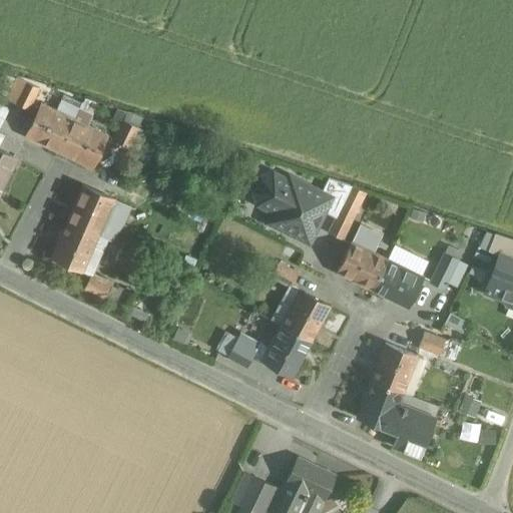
[(38,87),(16,77),(6,98),(28,109),(38,87)]
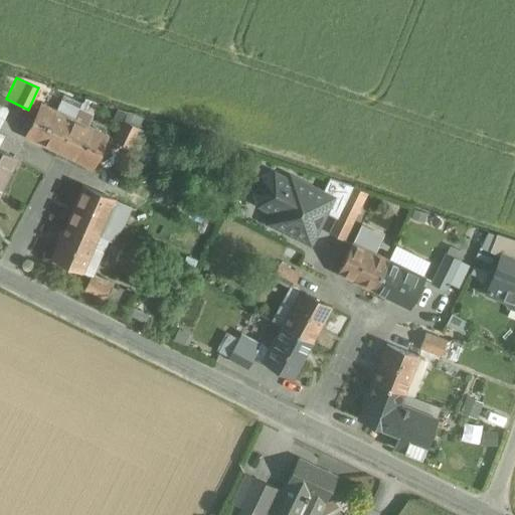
[(54,111),(40,105),(25,136),(58,152),(82,103),(63,94),(54,111)]
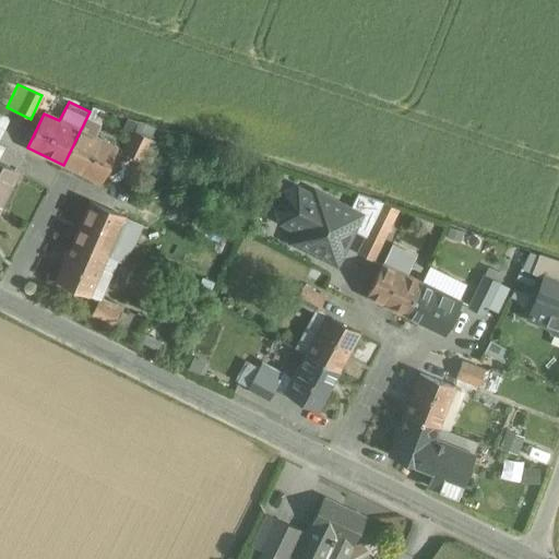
[(90,111),(63,165),(99,182),(116,147),(93,137),(105,113),(92,107),(90,111)]
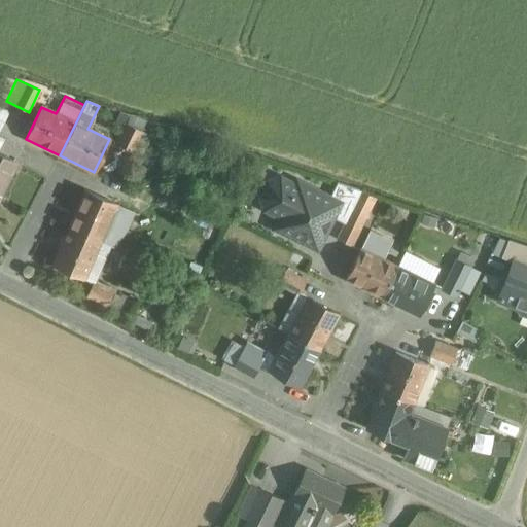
[(141,131),(127,124),(116,144),(131,151),(141,131)]
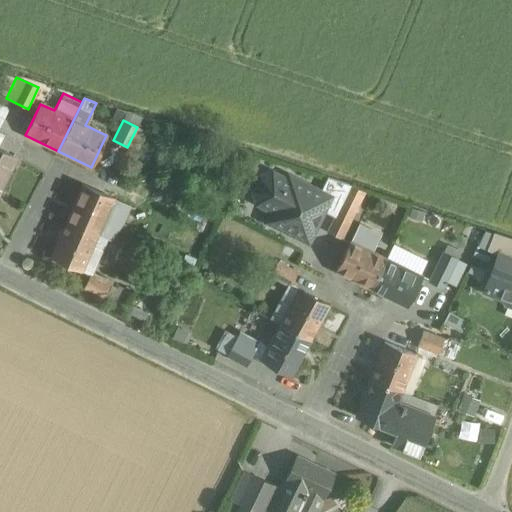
[(137,127),(127,147),(136,151),(145,132),(137,127)]
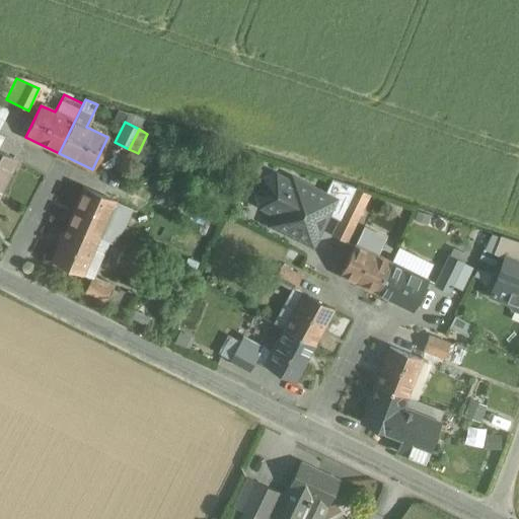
[(0,191),(16,159),(0,151),(0,191)]
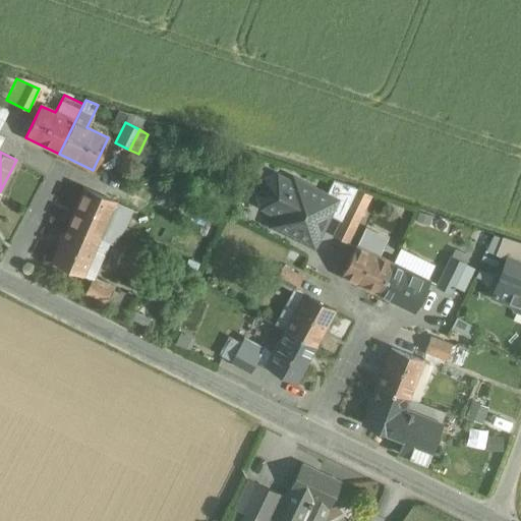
[(335,200),(326,195),(294,180),(292,183),(277,176),(264,181),(258,194),(263,207),(278,214),(273,225),(313,245),(328,215),(335,200)]
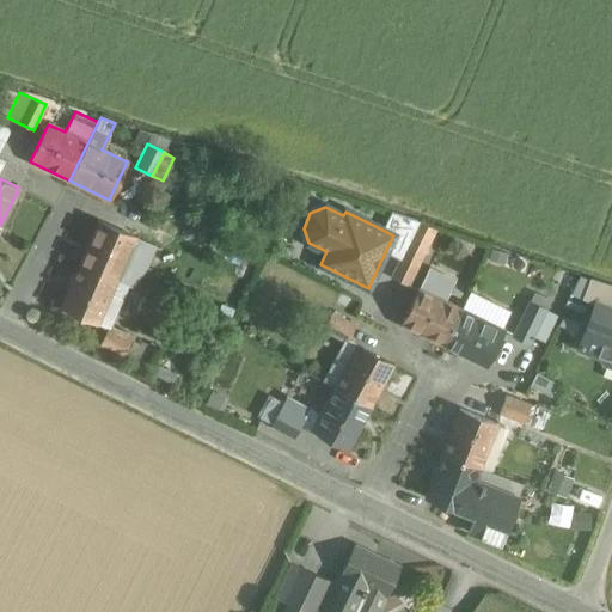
[(393,236),(385,252),(399,259),(418,220),(391,212),(383,230),(393,236)]
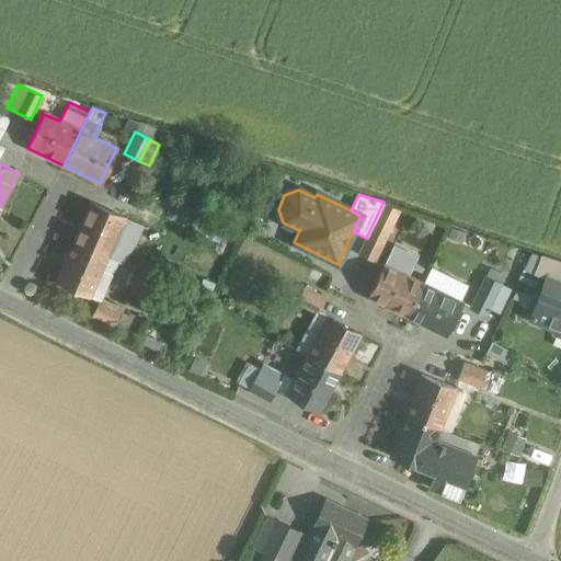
[(124,217),(90,202),(72,242),(117,262),(134,224),(133,222),(124,218),(124,217)]
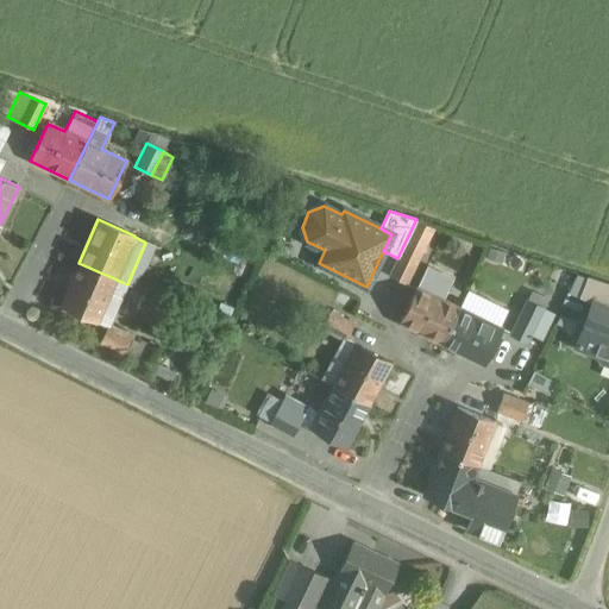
[(397,258),(389,275),(406,283),(433,227),(416,219),(397,258)]
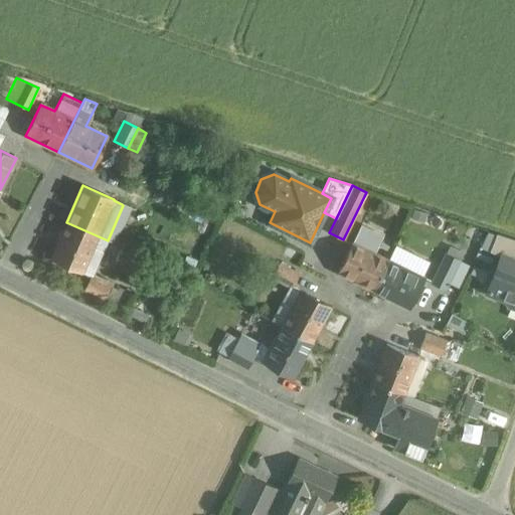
[(161,196),(144,189),(141,197),(148,200),(157,204),(161,196)]
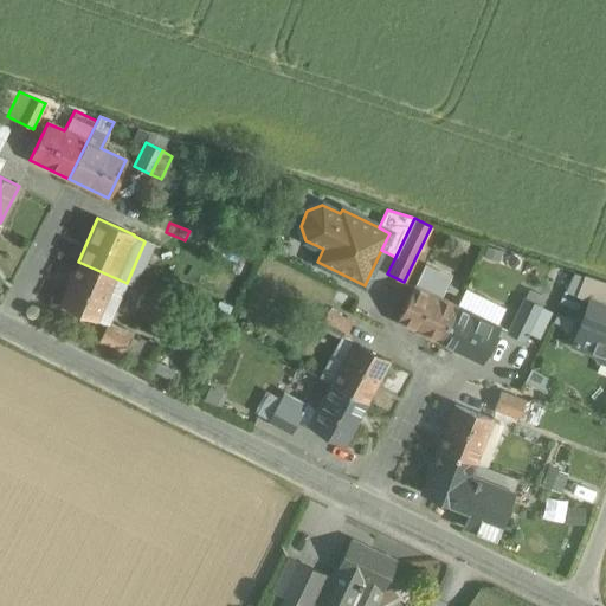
[(166,232),(150,225),(143,240),(144,242),(167,251),(174,236),(166,232)]
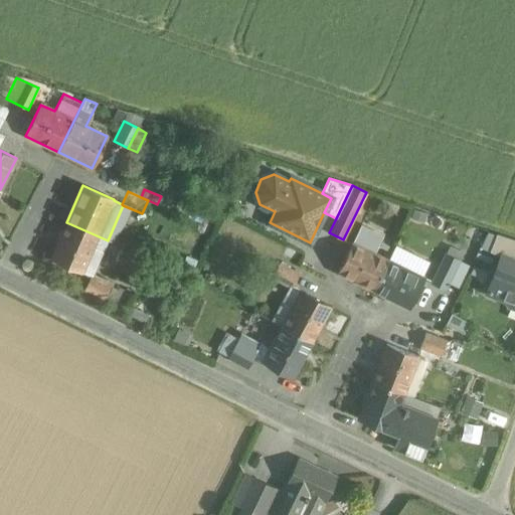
[(108,240),(66,222),(50,259),(90,276),(91,275),(93,275),(108,240)]
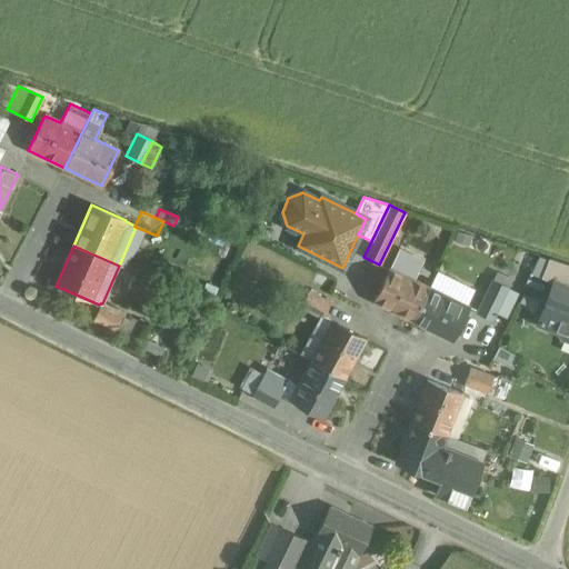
[(422,261),(399,249),(390,267),(413,279),(422,261)]
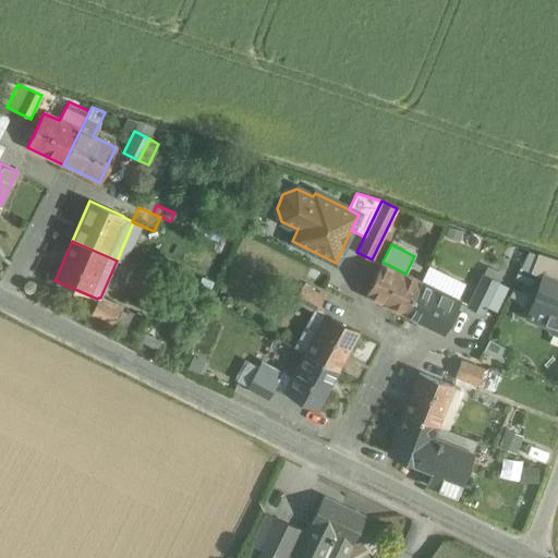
[(557,259),(537,253),(530,271),(543,277),(543,276),(557,281),(557,259)]
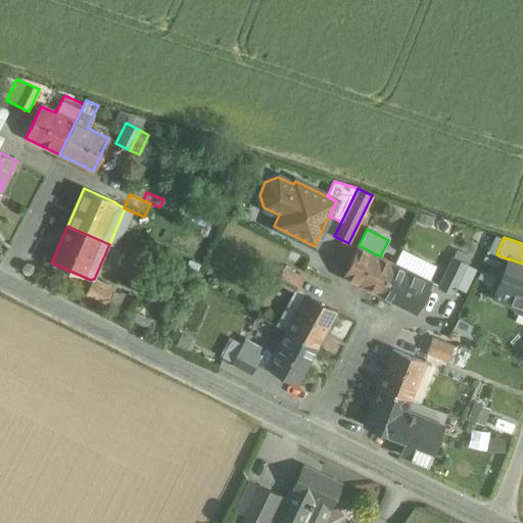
[(359,245),(358,245),(342,277),(378,295),(393,264),(380,256),(359,245)]
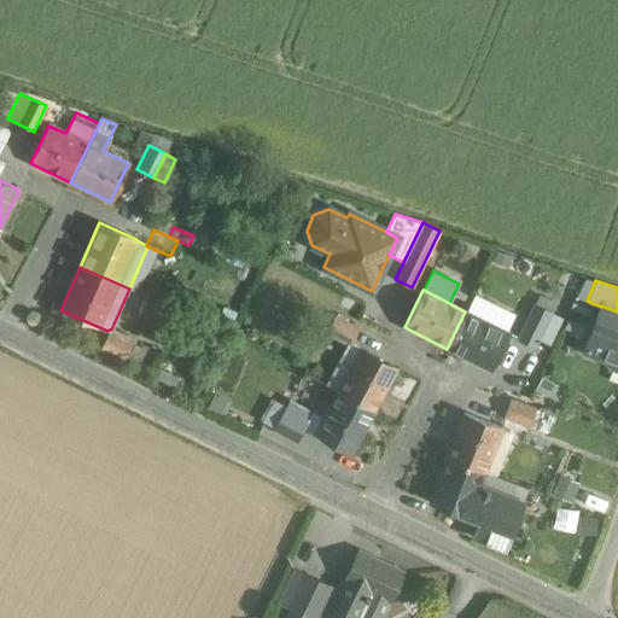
[(552,312),(535,303),(517,339),(534,348),(552,312)]
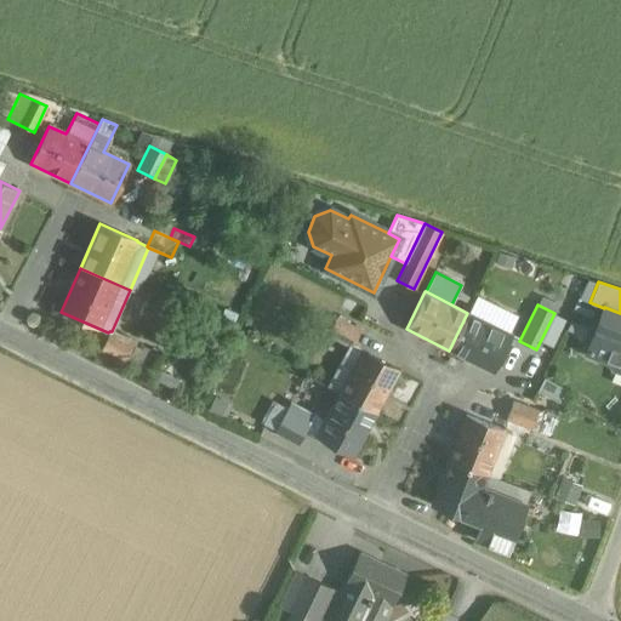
[(620,313),(604,307),(604,308),(586,352),(620,365),(620,313)]
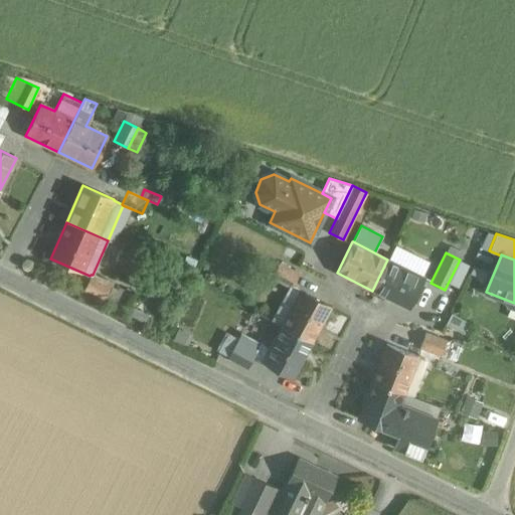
[(423,277),(387,260),(372,291),(408,308),(423,277)]
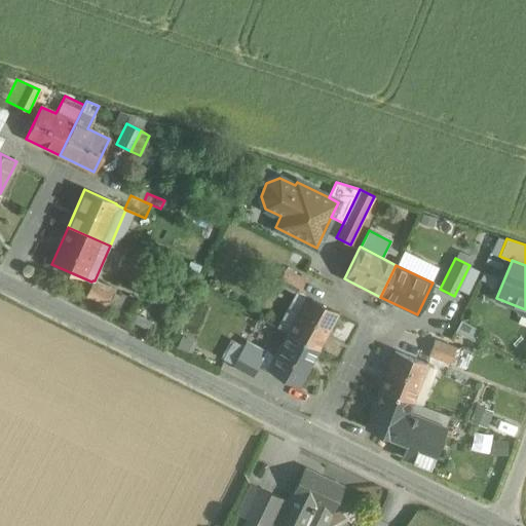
[(305,280),(285,269),(277,283),(297,293),(298,293),(299,292),(305,280)]
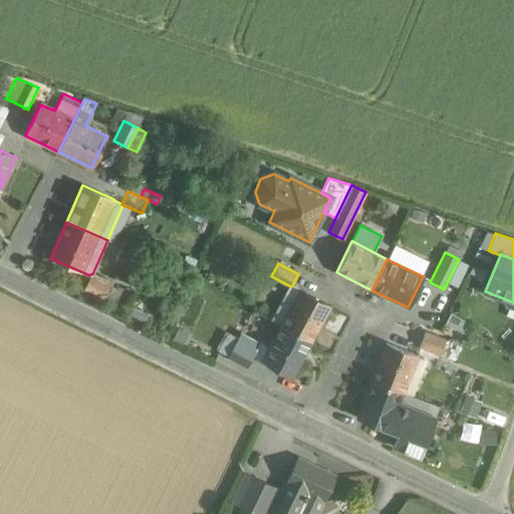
[(92,274),(90,274),(89,275),(84,288),(105,297),(110,285),(111,283),(92,274)]
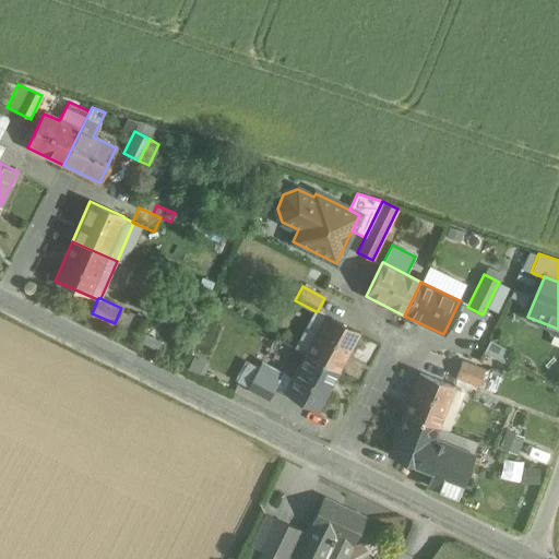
[(128,313),(120,310),(115,323),(122,326),(128,313)]
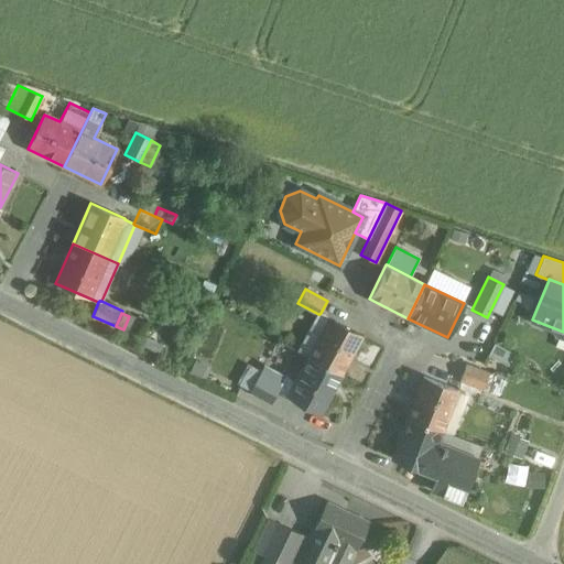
[(362,336),(321,313),(320,314),(318,314),(299,351),(308,357),(340,375),(362,336)]
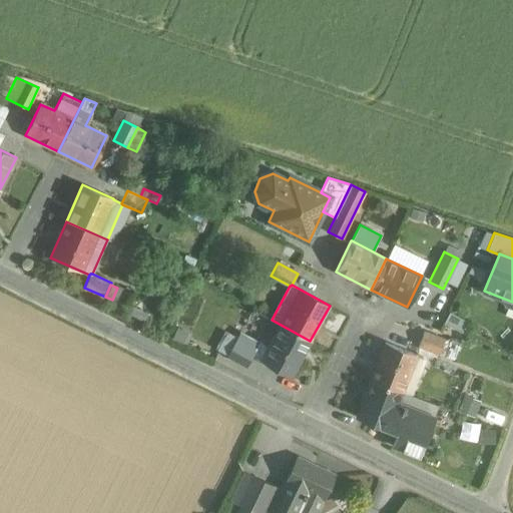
[(310,341),(281,325),(262,359),(291,376),(310,341)]
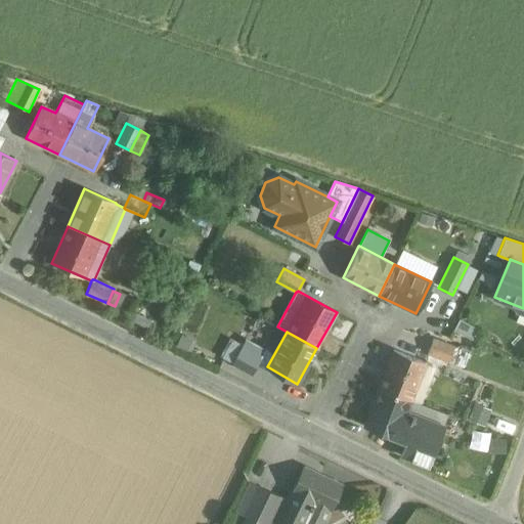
[(453,347),(433,339),(427,352),(448,360),(453,347)]
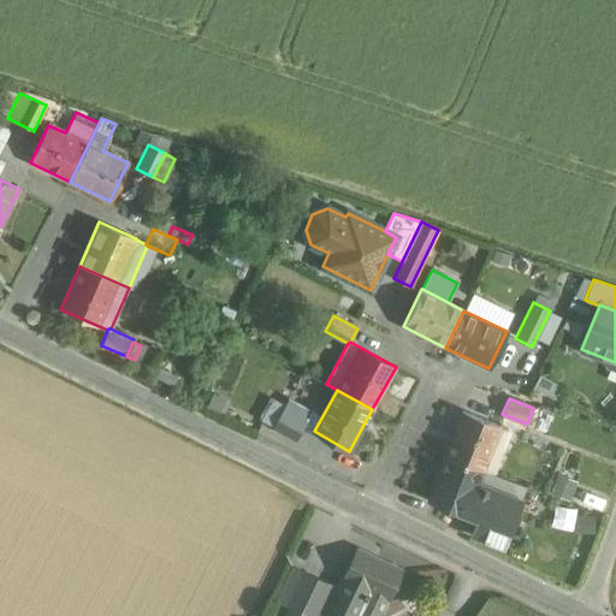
[(309,415),(286,402),(273,426),(296,439),(309,415)]
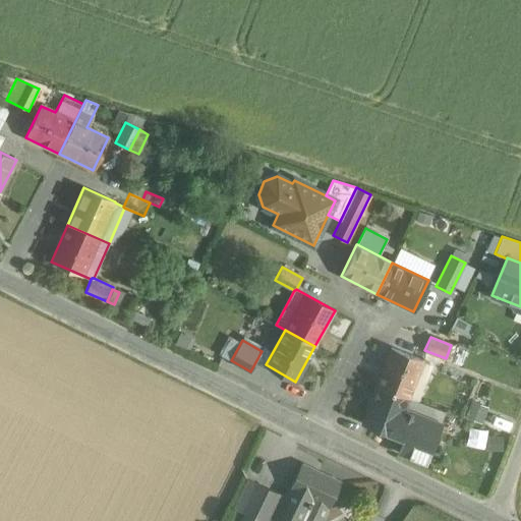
[(422,360),(391,348),(377,386),(408,398),(422,360)]
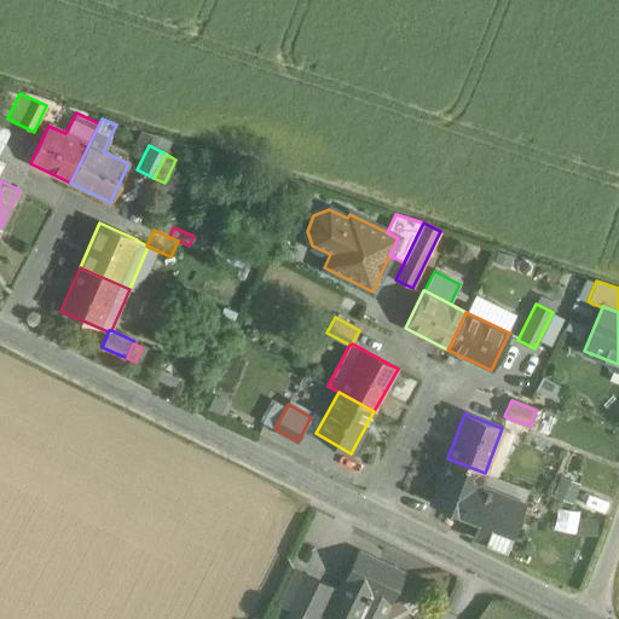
[(485,473),(447,458),(431,502),(468,516),(468,515),(479,520),(513,532),(524,503),(480,486),(485,473)]
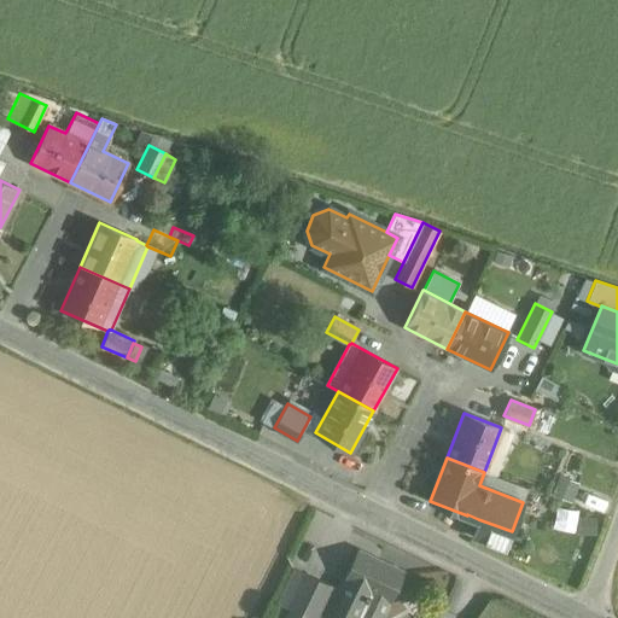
[(579,483),(560,474),(551,496),(571,505),(579,483)]
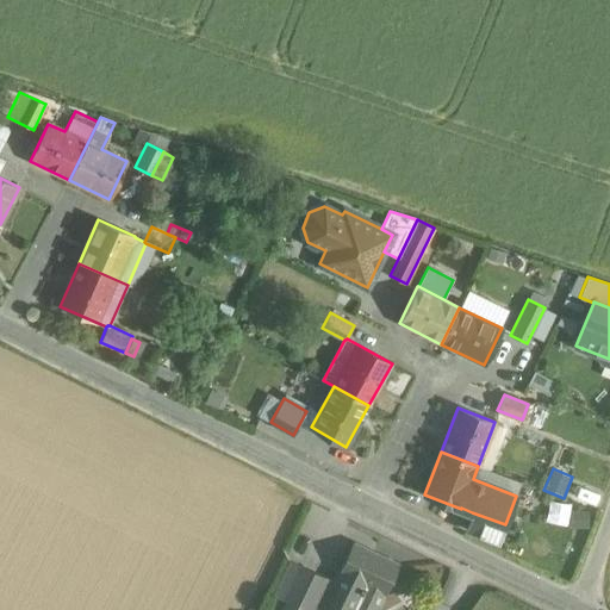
[(552,499),(549,520),(571,523),(573,502),(552,499)]
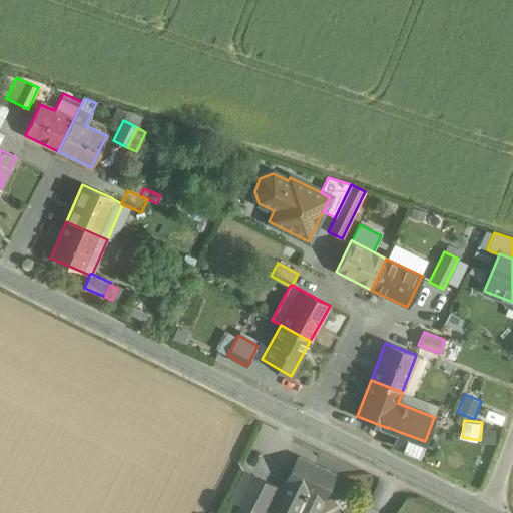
[(425,441),(397,431),(391,444),(419,455),(425,441)]
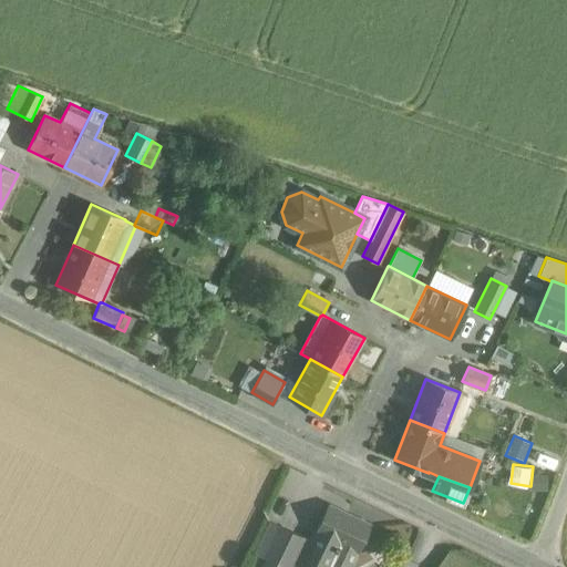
[(369,526),(327,507),(311,539),(303,536),(288,566),(299,566),(301,565),(306,566),(327,566),(340,539),(359,548),(369,526)]
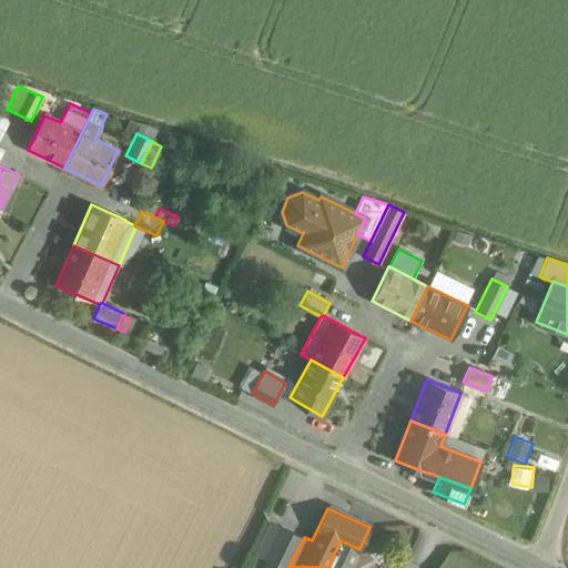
[(288,567),(304,537),(270,521),(254,554),(284,567),(288,567)]
